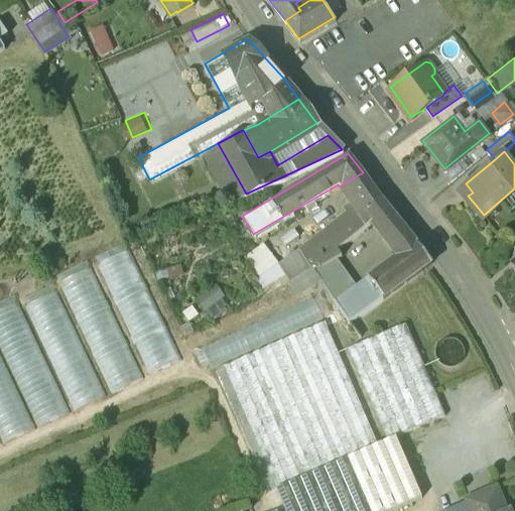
[(363,172),(339,186),(347,200),(371,184),(363,172)]
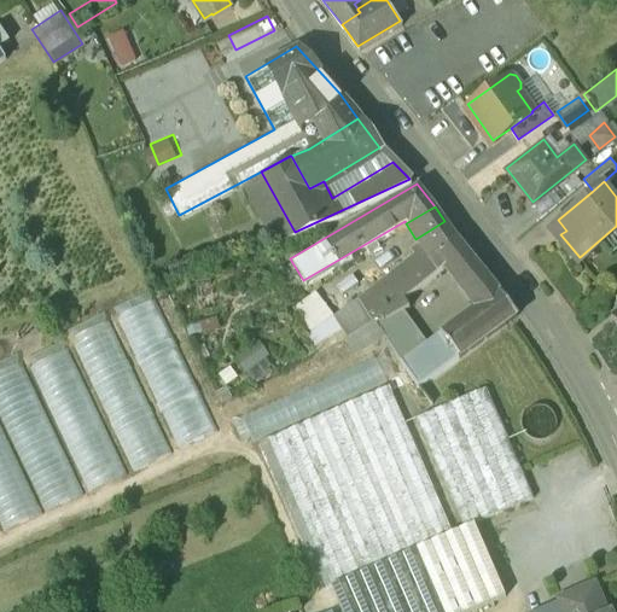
[(552,225),(560,234),(566,231),(558,220),(552,225)]
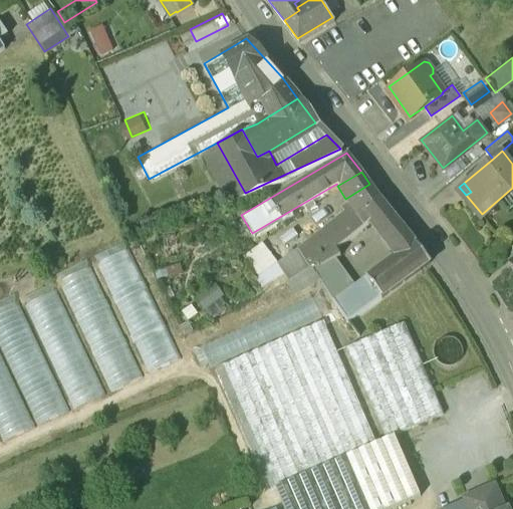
[(378,197),(369,184),(345,199),(339,203),(342,208),(285,250),(299,269),(309,264),(317,259),(319,262),(333,254),(337,251),(333,245),(369,217),(372,220),(388,208),(378,197)]
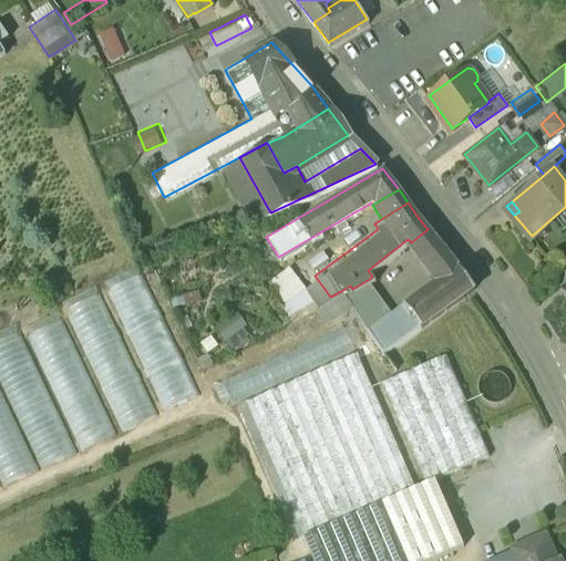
[(428,229),(411,242),(422,257),(439,242),(428,229)]
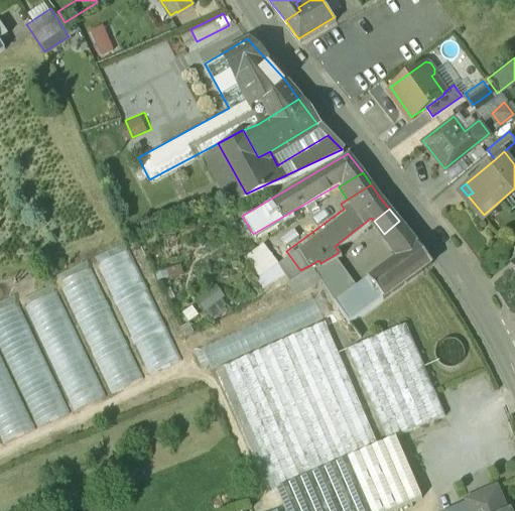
[(398,253),(366,276),(380,296),(429,260),(406,230),(399,221),(384,234),(398,253)]
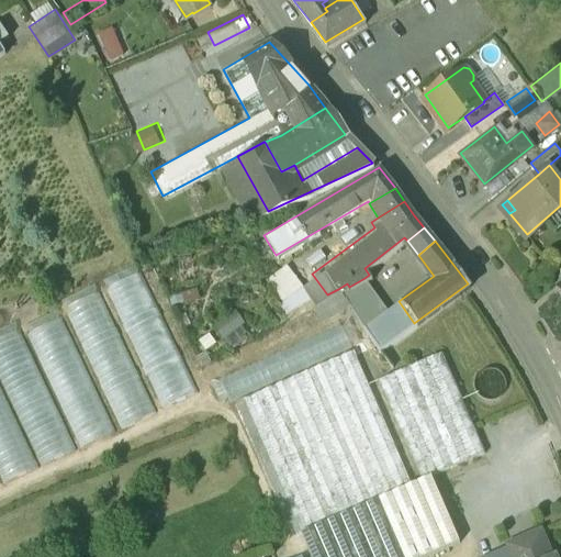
[(312,274),(300,282),(283,262),(265,277),(281,298),(278,301),(288,318),(327,294),(312,274)]
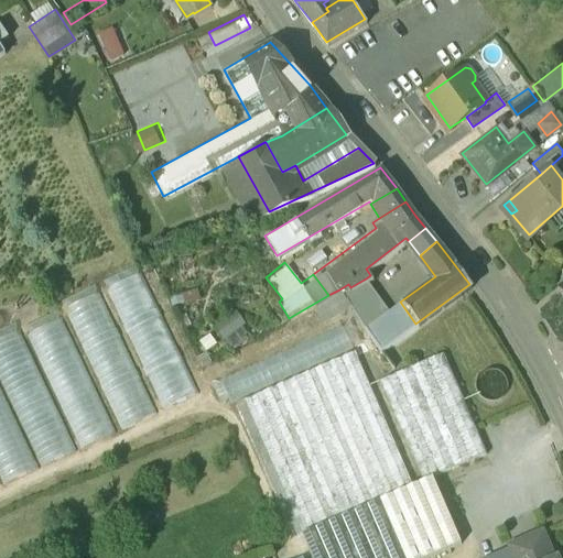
[(65,307),(121,427),(197,390),(140,273),(65,307)]
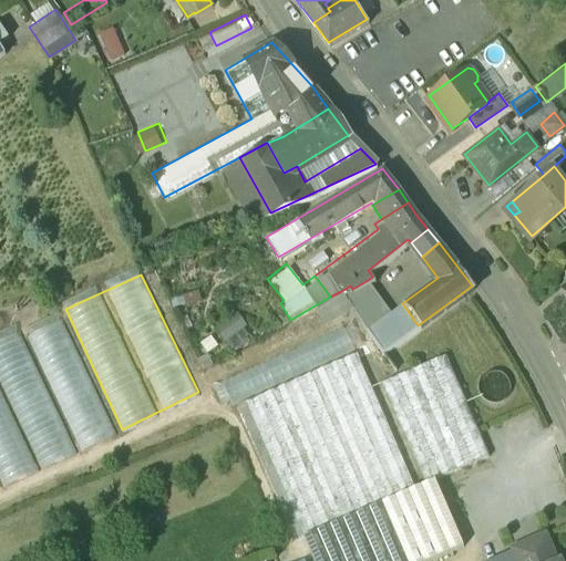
[(390,312),(368,280),(352,289),(350,286),(341,291),(367,330),(390,312)]
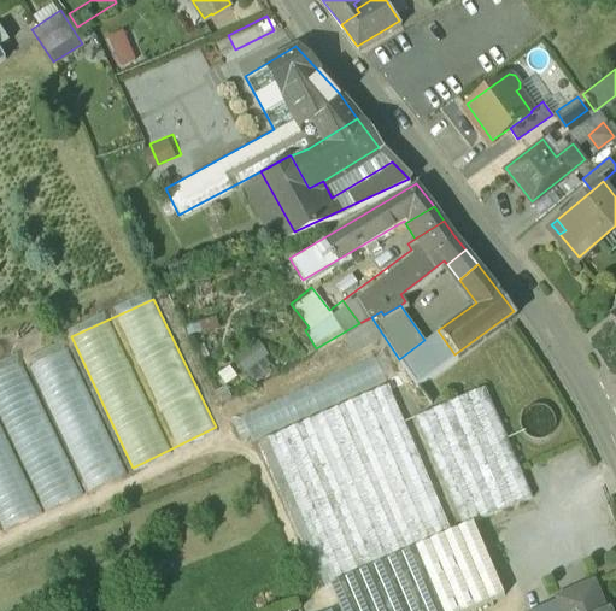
[(424,340),(399,359),(415,383),(455,354),(438,330),(424,340)]
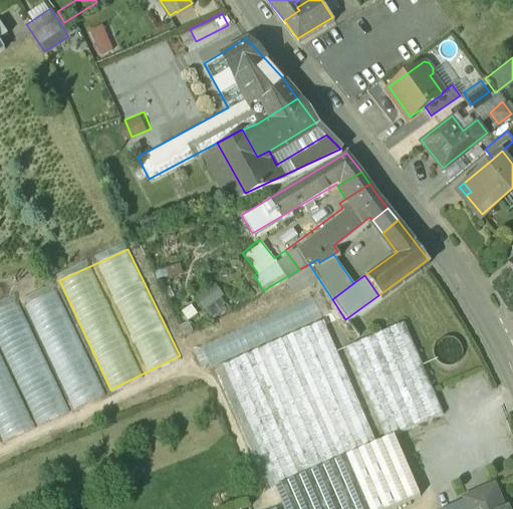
[(201,294),(209,304),(225,291),(217,281),(201,294)]
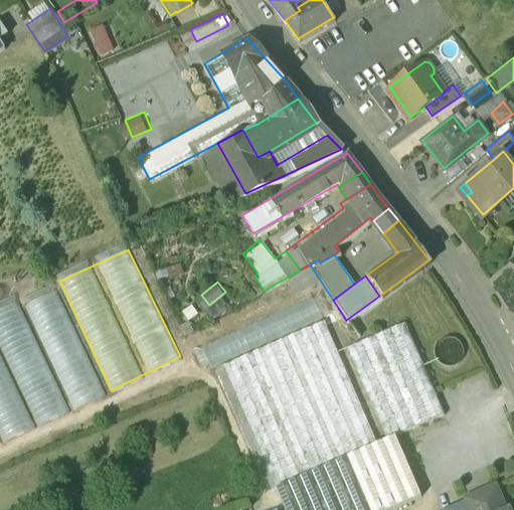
[(105,392),(55,290),(24,306),(74,406),(105,392)]
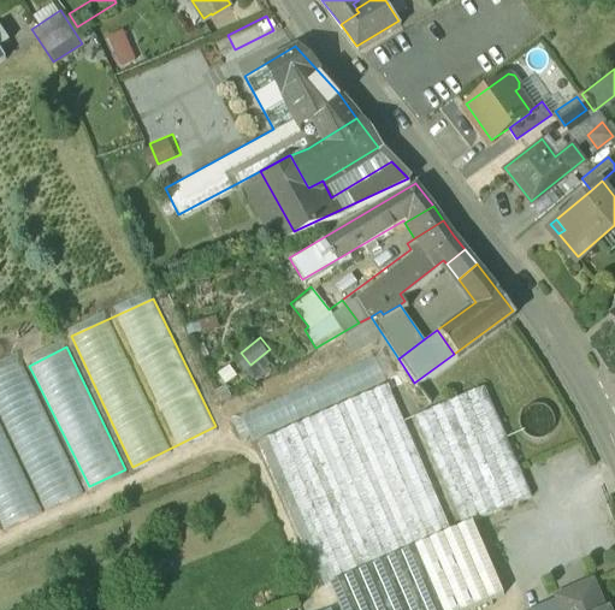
[(250,437),(384,377),(372,351),(238,412),(250,437)]
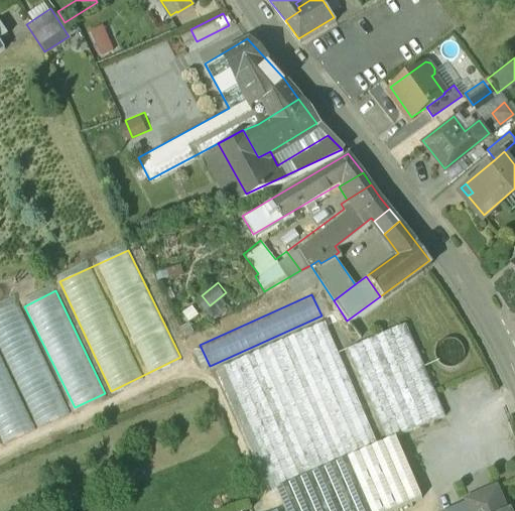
[(69,408),(16,300),(0,308),(0,347),(37,424),(69,408)]
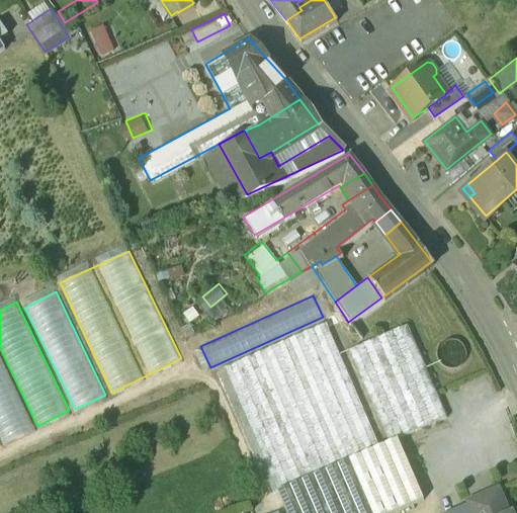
[(324,321),(214,370),(269,492),(378,443),(324,321)]
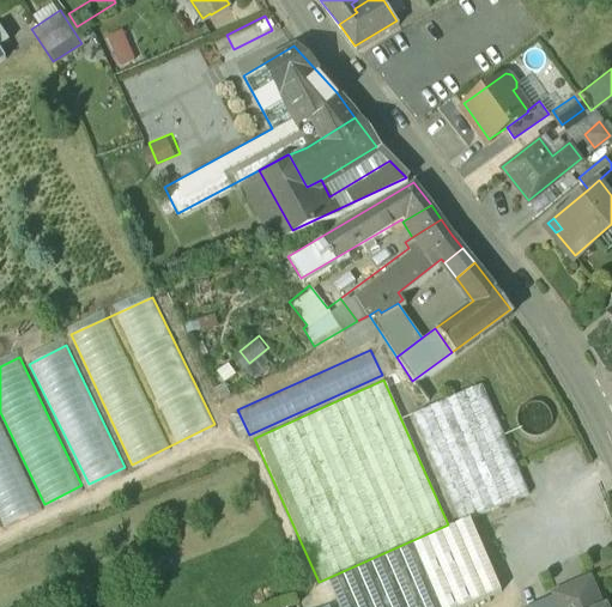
[(480,381),(410,413),(458,520),(528,489),(480,381)]
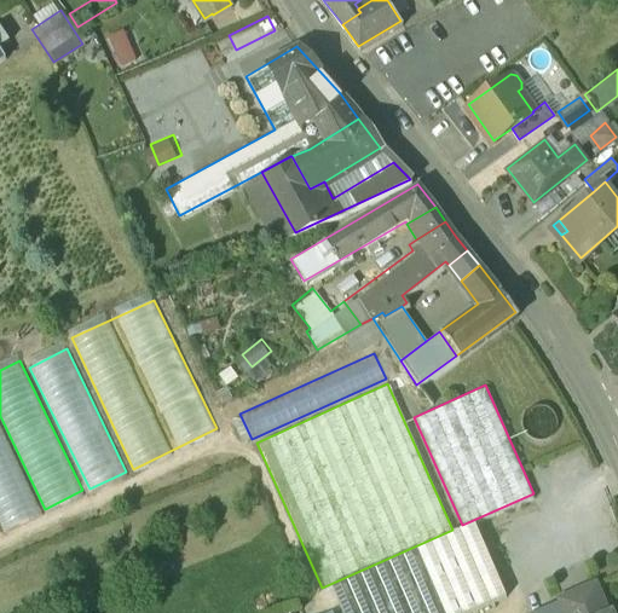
[(0,524),(3,528),(40,510),(0,426),(0,524)]
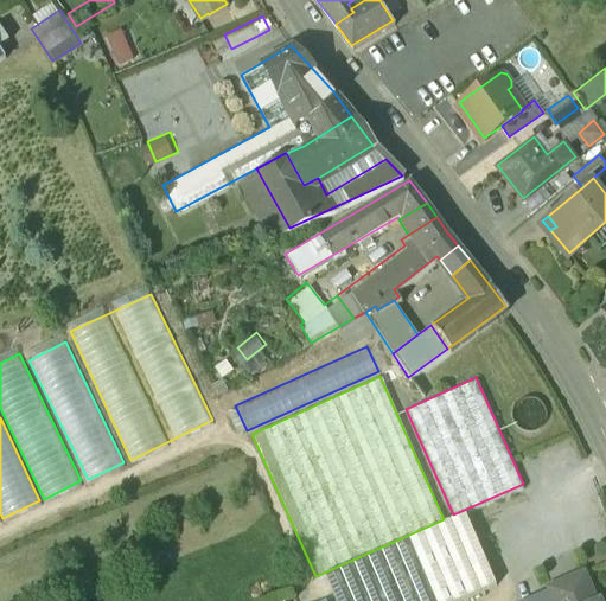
[(335,600),(460,600),(492,588),(459,513),(453,515),(323,574),(335,600)]
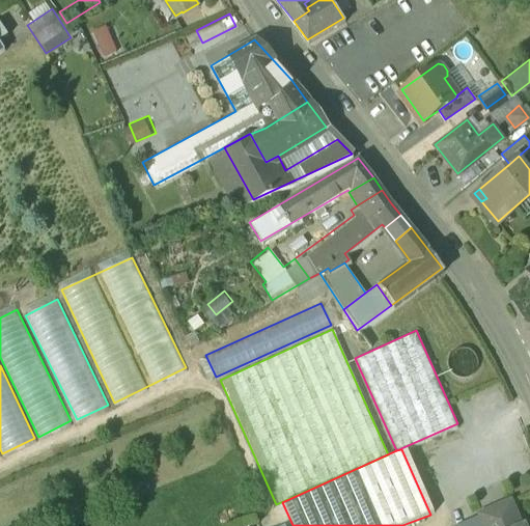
[(509,498),(478,511),(484,525),(519,525),(521,525),(509,498)]
